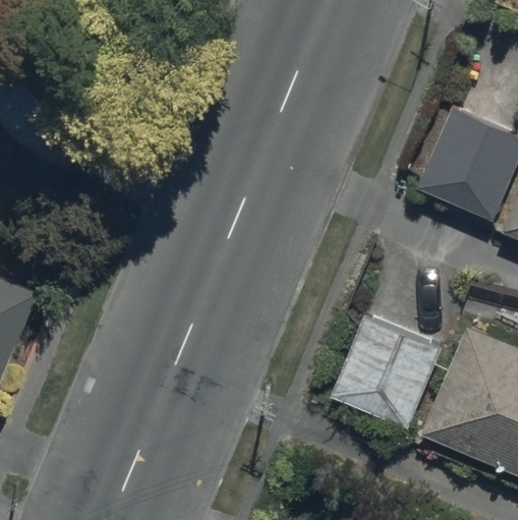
[(517,134),(453,107),(421,180),(497,213),(517,162),(517,134)]
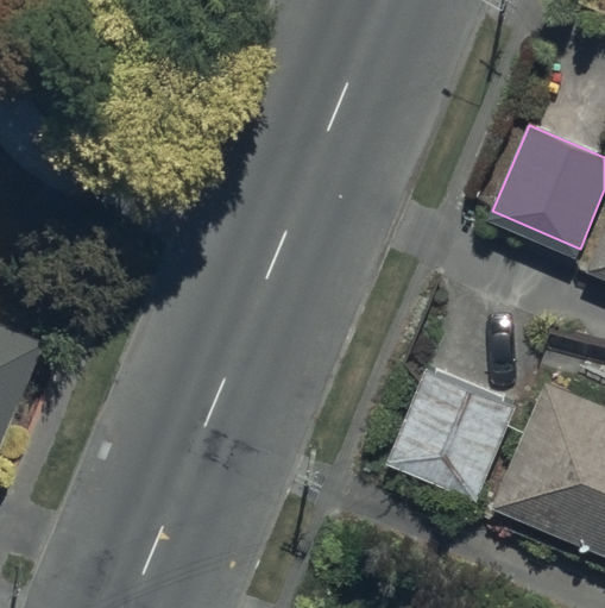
[(604,238),(591,275),(604,280),(604,238)]
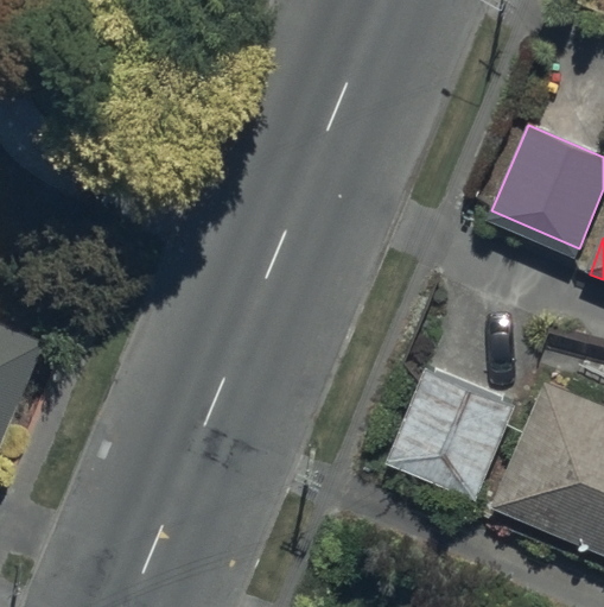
[(0,444),(44,343),(0,323),(0,444)]
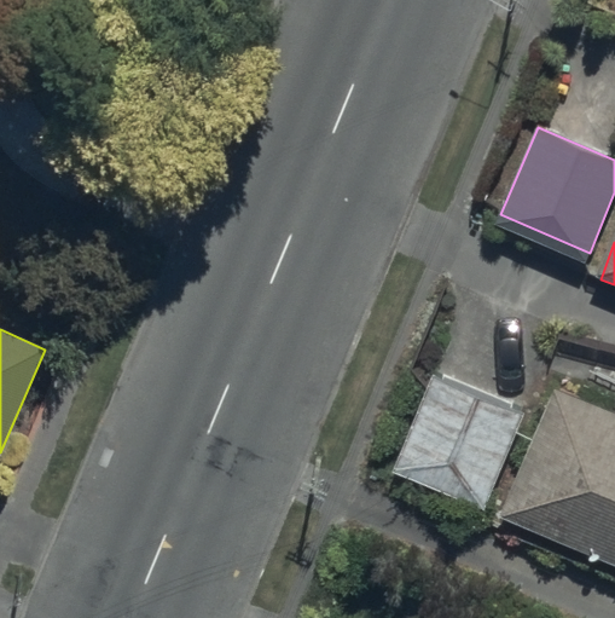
[(524,406),(431,370),(393,474),(485,509),(524,406)]
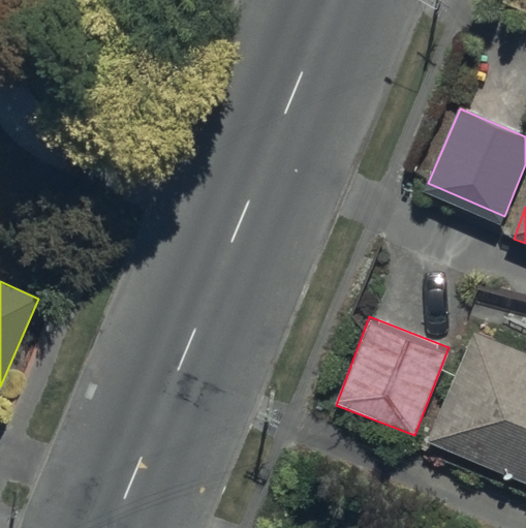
[(525,352),(475,334),(433,449),(525,484),(525,352)]
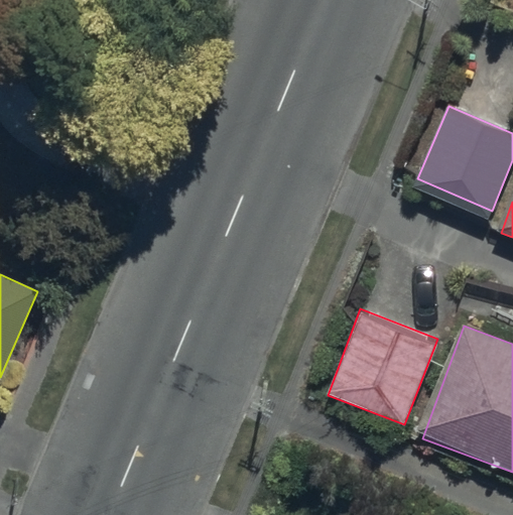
All buildings are outlined.
